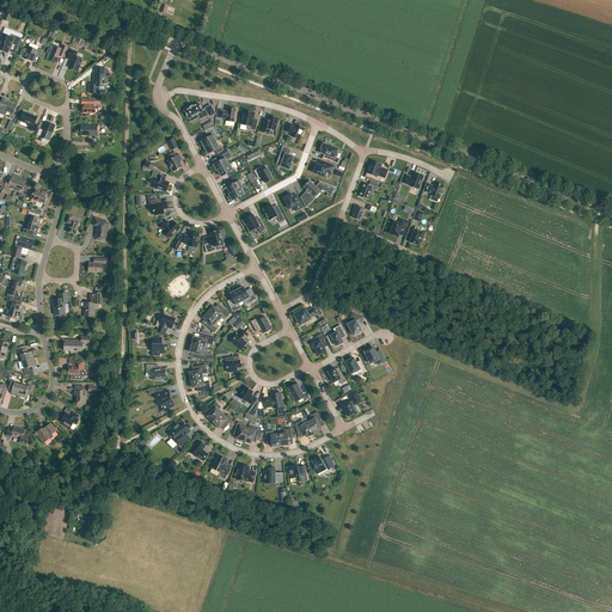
[(0,40),(1,41),(0,43),(0,49),(7,53),(11,44),(18,47),(22,38),(11,35),(10,37),(2,35),(0,40)]
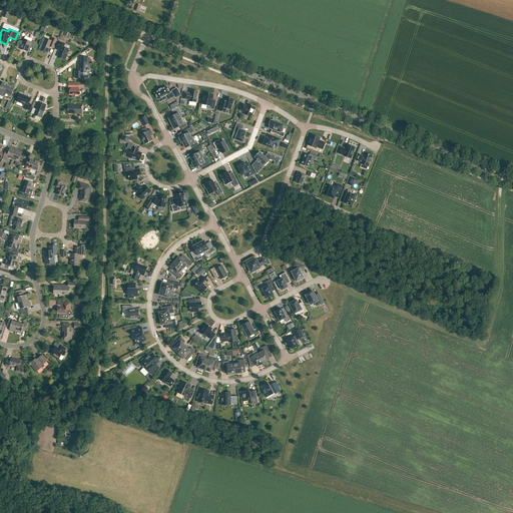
[(39,44),(40,45),(42,46),(41,50),(47,53),(50,47),(54,48),(57,40),(52,38),(51,41),(45,38),(44,42),(42,41),(40,41),(39,44)]
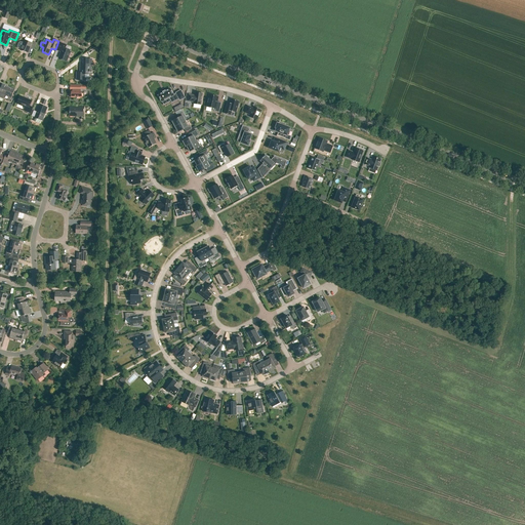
[(31,47),(35,49),(37,43),(33,41),(32,43),(25,40),(24,44),(22,43),(21,44),(19,47),(19,48),(22,48),(21,50),(29,53),(31,47)]
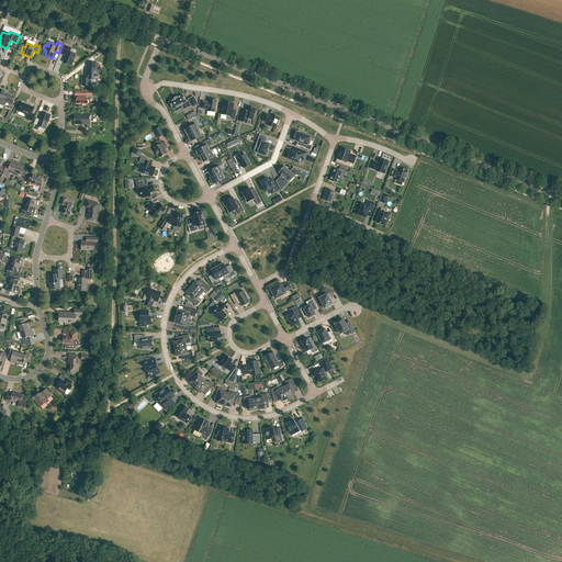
[(66,56),(63,63),(71,66),(76,54),(70,52),(71,48),(65,46),(62,54),(66,56)]
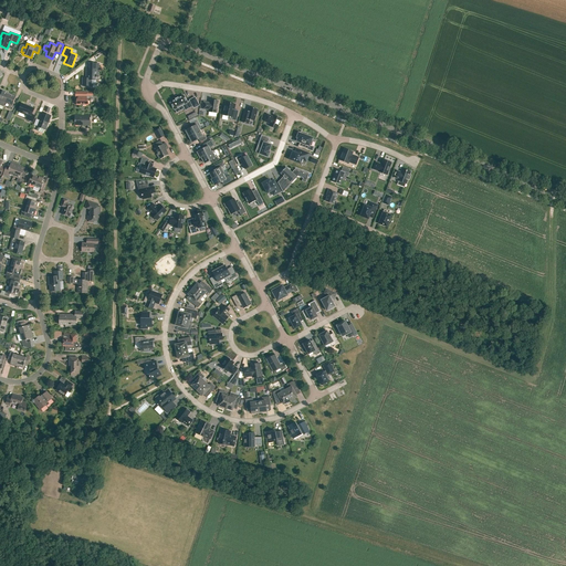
[(87,70),(86,79),(83,79),(83,86),(91,86),(91,80),(97,81),(97,74),(98,74),(100,64),(91,64),(91,70),(87,70)]
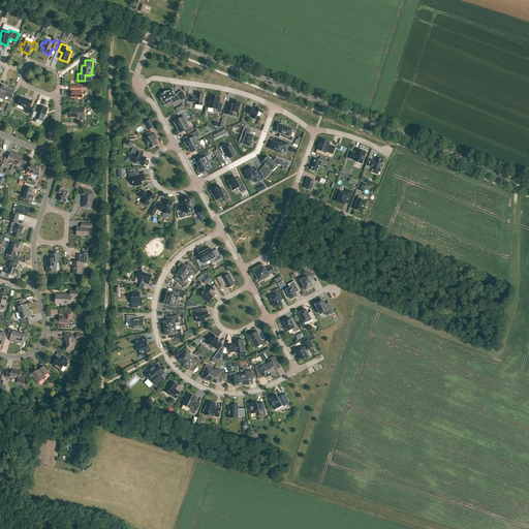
[(5,96),(8,88),(2,86),(0,91),(0,98),(4,100),(5,96)]
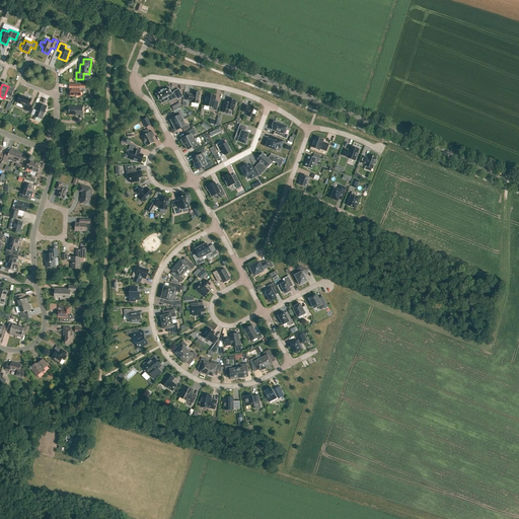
[(69,88),(72,88),(72,91),(70,91),(70,96),(81,97),(81,91),(80,91),(80,88),(85,88),(85,85),(69,84),(69,88)]
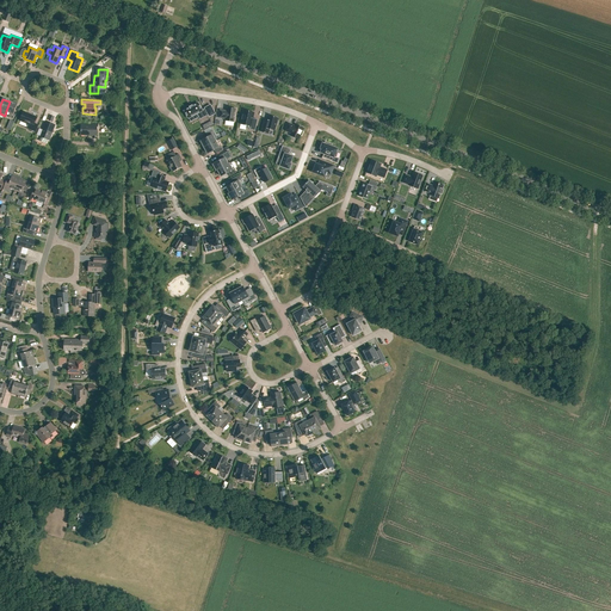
[(8,117),(11,118),(17,104),(10,102),(6,111),(10,113),(8,117)]
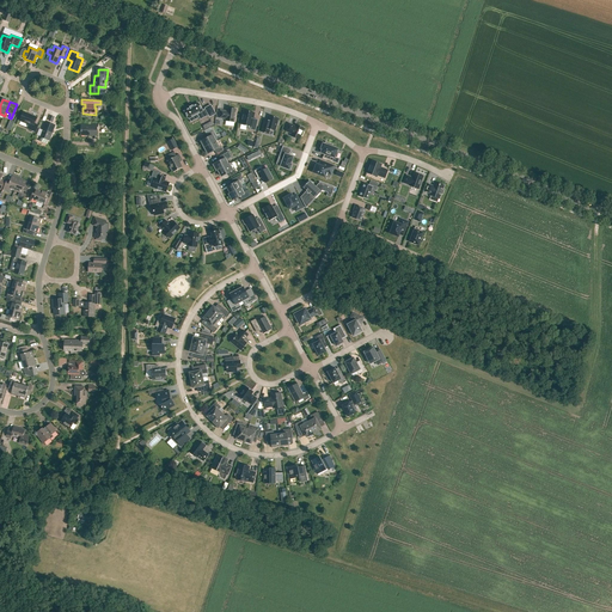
[(190,108),(184,111),(189,118),(197,114),(200,120),(209,115),(209,117),(215,114),(210,105),(206,108),(206,109),(202,110),(199,104),(194,106),(193,105),(189,108),(190,108)]
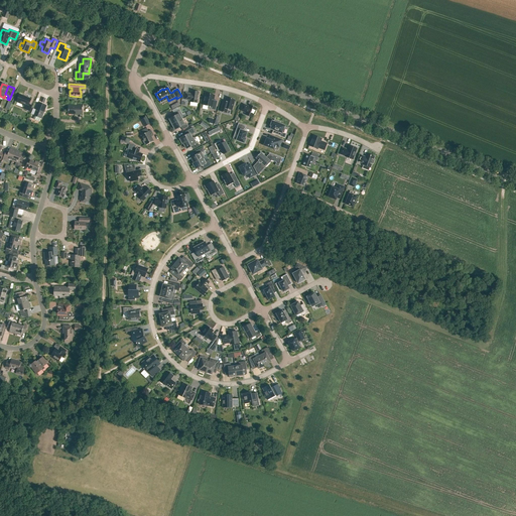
[(191,94),(185,93),(184,100),(190,101),(190,102),(198,103),(200,92),(191,91),(191,94)]
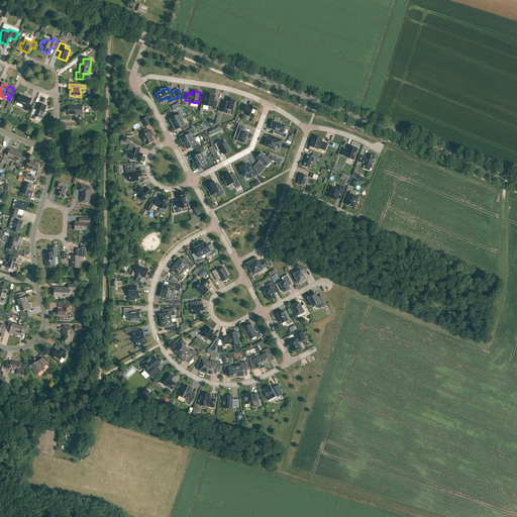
[(206,93),(203,105),(208,106),(208,109),(216,110),(217,104),(213,103),(215,95),(206,93)]
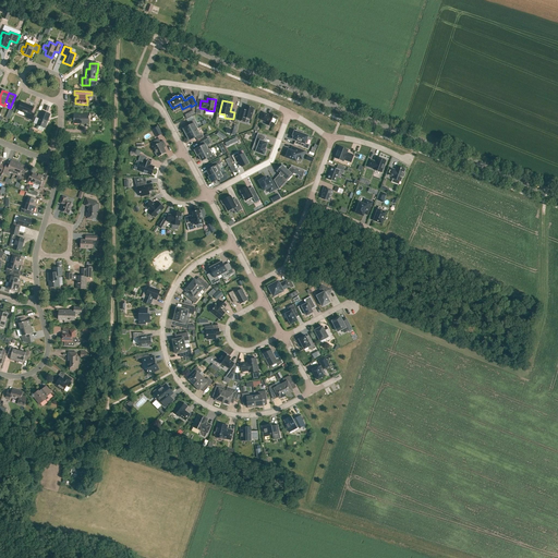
[(26,118),(33,120),(35,114),(32,113),(34,107),(22,102),(19,110),(27,113),(26,118)]
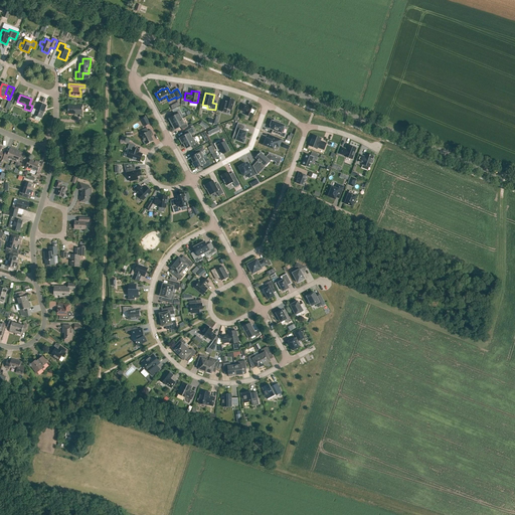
[(225,113),(227,109),(231,111),(232,106),(233,106),(234,103),(233,102),(234,100),(227,98),(226,102),(224,107),(221,106),(220,112),(225,113)]
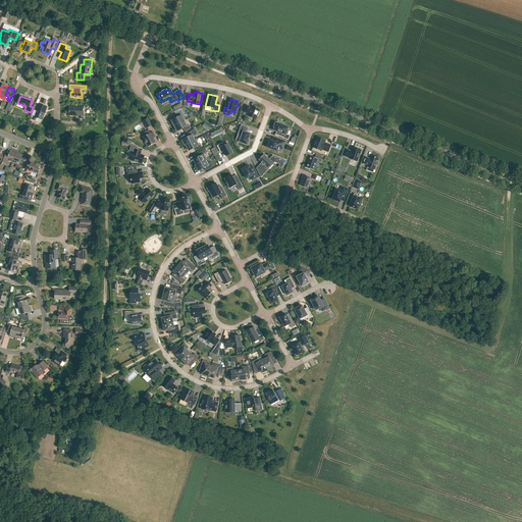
[(34,120),(40,122),(41,119),(43,120),(48,107),(42,104),(41,106),(38,104),(35,110),(37,111),(35,117),(34,120)]
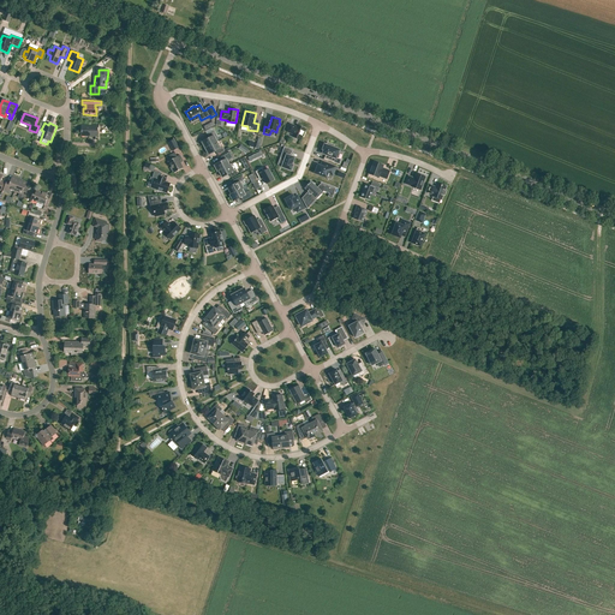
[(305,129),(298,125),(297,127),(296,127),(296,126),(290,124),(287,132),(293,135),(293,137),(300,141),(303,136),(303,137),(305,132),(304,132),(305,129)]
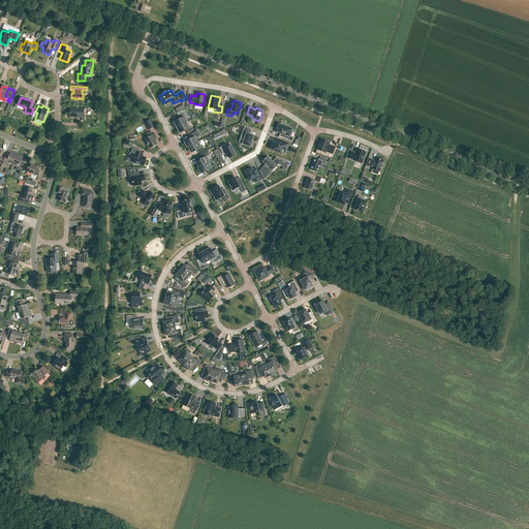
[(81,109),(70,109),(70,117),(84,118),(84,107),(81,107),(81,109)]
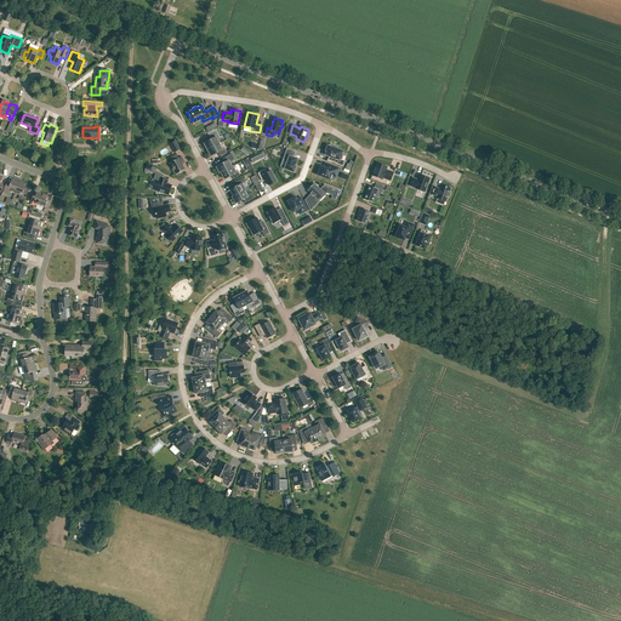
[(204,143),(208,149),(220,143),(216,137),(217,136),(216,132),(209,136),(211,140),(204,143)]
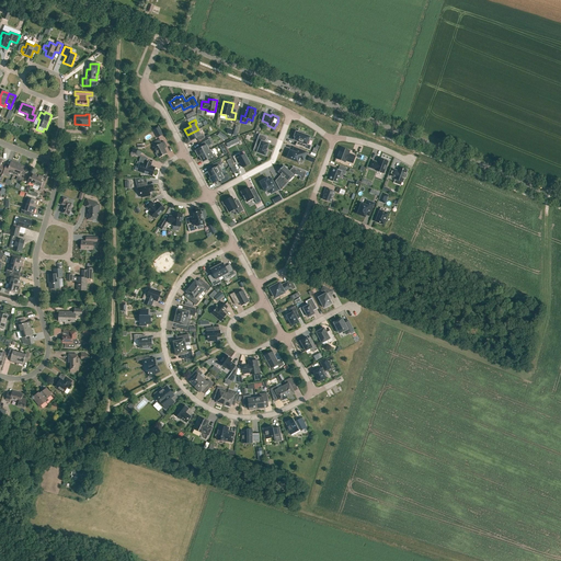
[(163,135),(159,127),(153,130),(158,137),(163,135)]
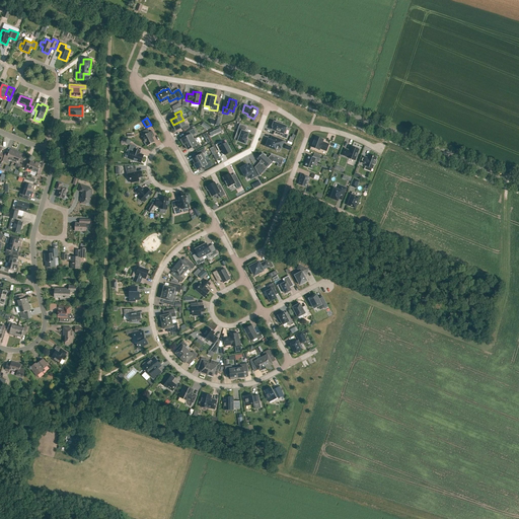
[(183,120),(173,125),(176,131),(181,128),(183,131),(190,128),(188,125),(186,125),(183,120)]
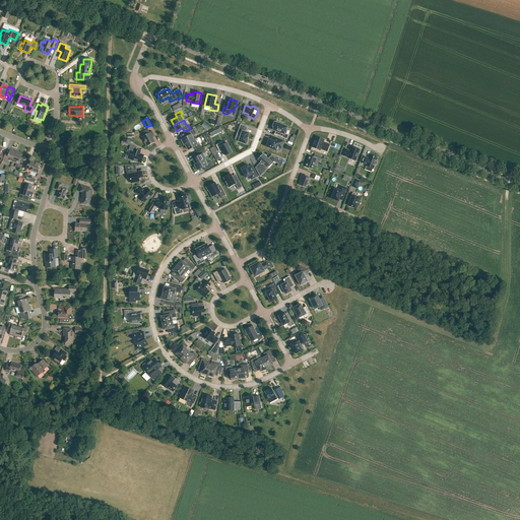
[(275,134),(286,139),(288,135),(284,134),(286,127),(281,125),(282,123),(276,121),(276,123),(274,122),(273,126),(274,127),(273,130),(276,131),(275,134)]
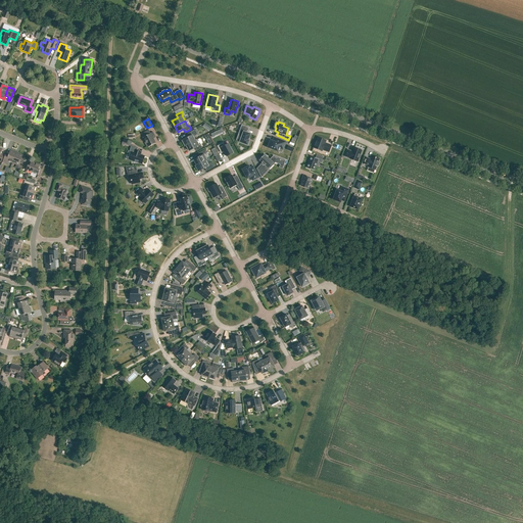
[(242,136),(240,142),(247,145),(247,144),(248,145),(249,141),(249,140),(248,140),(250,134),(246,133),(247,131),(248,131),(249,128),(242,125),(238,134),(242,136)]
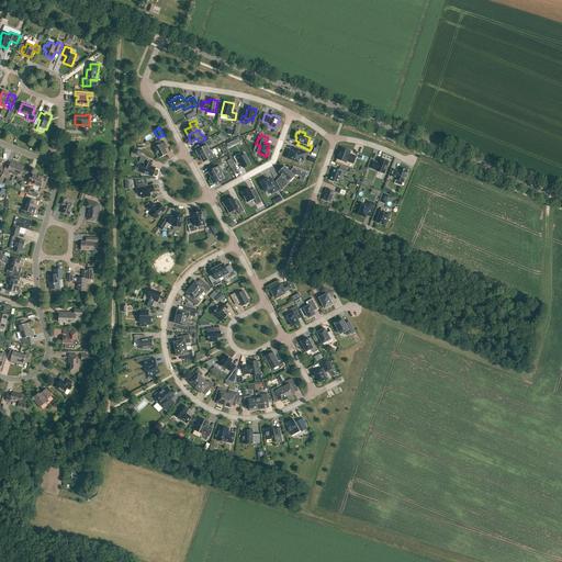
[(154,147),(157,153),(156,154),(158,157),(159,157),(159,158),(167,154),(164,146),(166,145),(164,141),(164,139),(160,141),(161,144),(154,147)]
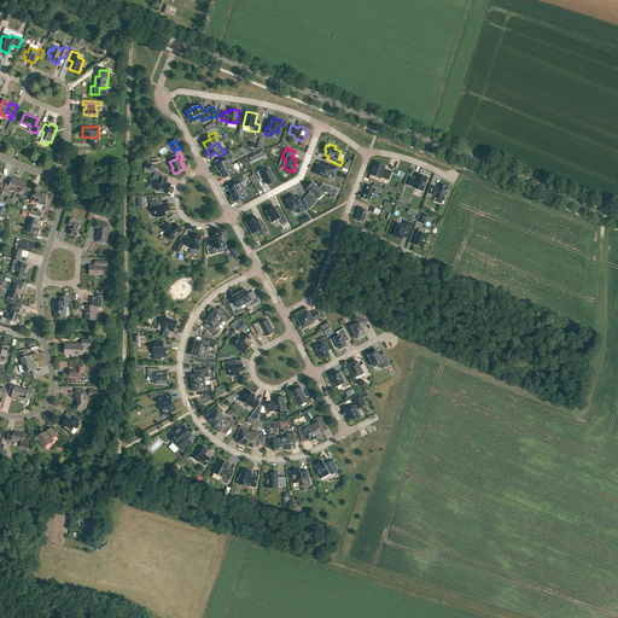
[(222,163),(215,167),(219,173),(220,173),(232,165),(231,165),(228,162),(233,159),(231,153),(220,158),(222,163)]
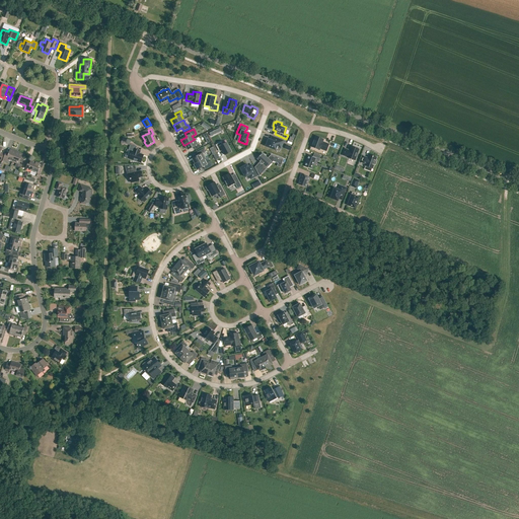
[(319,150),(319,148),(326,151),(328,145),(322,142),(323,139),(315,137),(311,147),(319,150)]
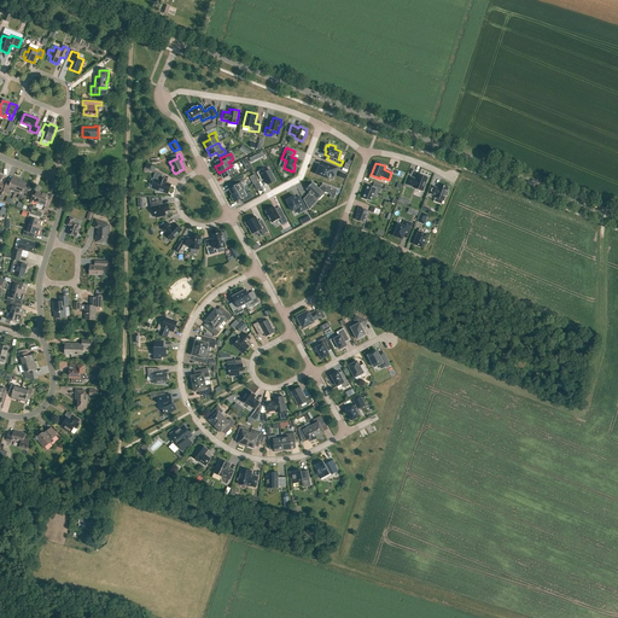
[(318,172),(316,174),(328,179),(330,174),(334,175),(337,168),(327,164),(327,168),(326,168),(320,165),(319,167),(318,167),(316,170),(318,172)]
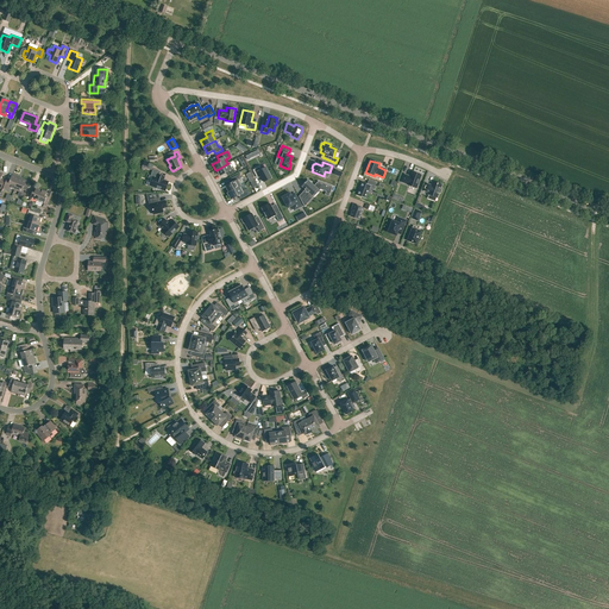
[(228,163),(217,170),(220,176),(227,173),(230,176),(236,173),(233,169),(232,169),(228,163)]
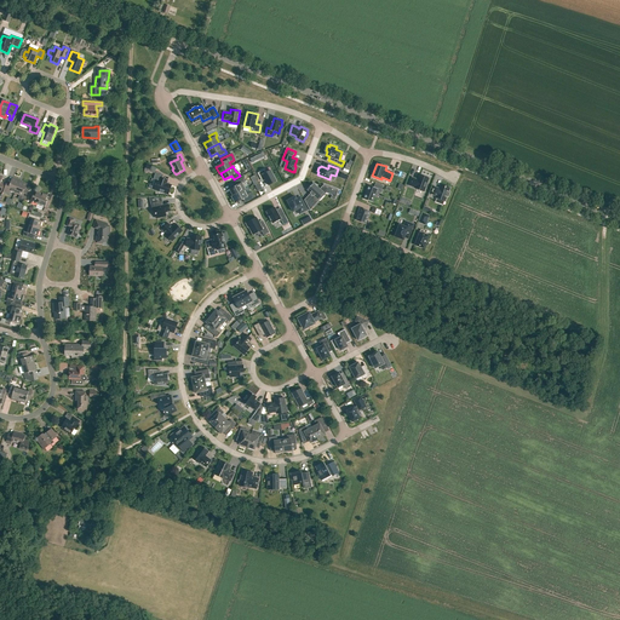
[(264,170),(258,173),(262,181),(264,178),(269,185),(276,182),(270,171),(265,173),(264,170)]
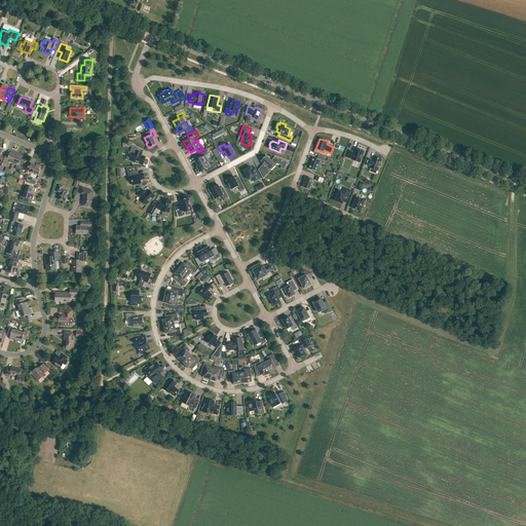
[(134,153),(133,156),(130,161),(135,162),(135,163),(139,164),(139,163),(143,164),(145,157),(141,156),(142,153),(138,151),(139,148),(132,147),(130,152),(134,153)]
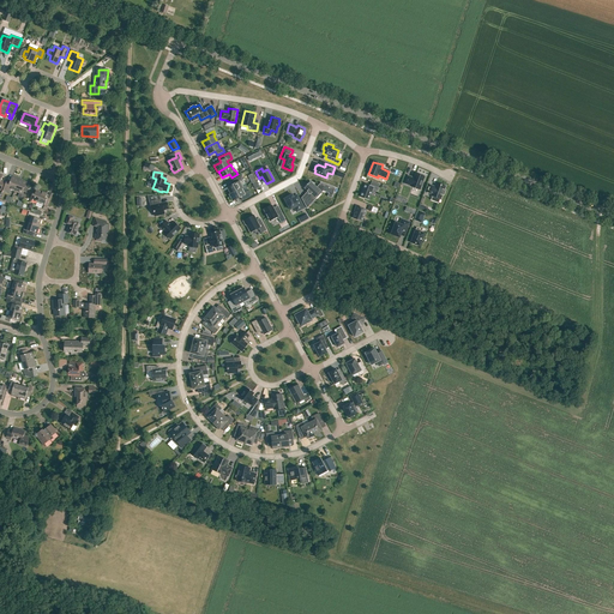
[(408,176),(405,184),(411,186),(420,190),(425,178),(416,174),(414,179),(411,178),(413,178),(408,176)]
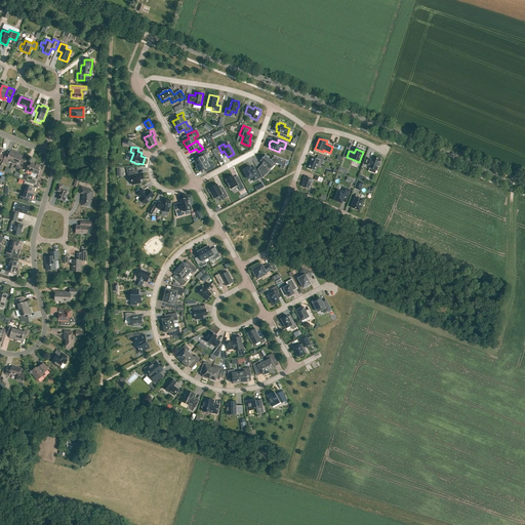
[(201,157),(195,161),(197,166),(206,161),(208,161),(205,155),(208,154),(206,150),(199,154),(201,157)]
